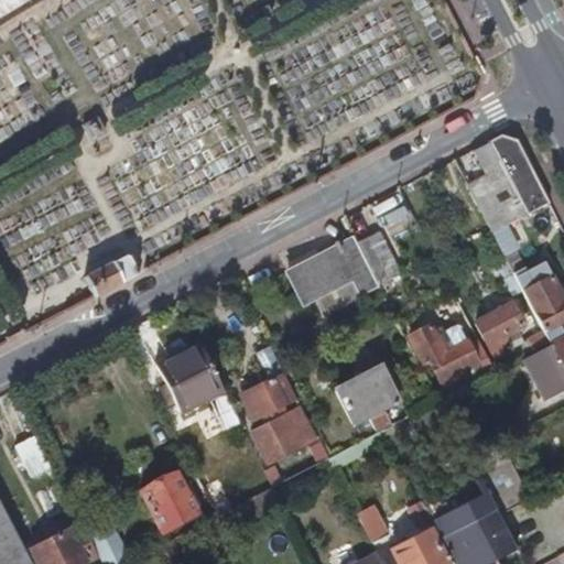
[(0,0),(0,15),(24,0),(0,0)]
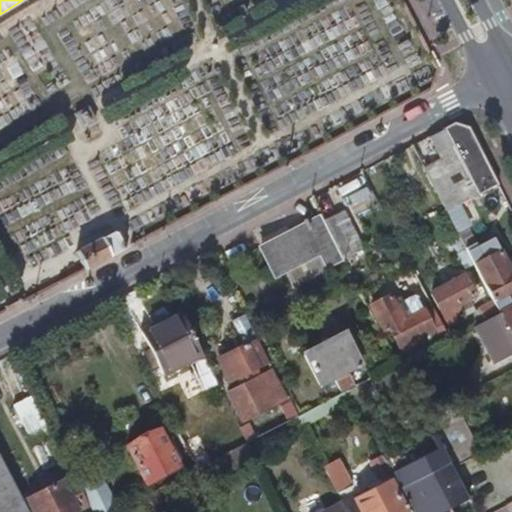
[(499,184),(491,168),(471,127),(457,123),(446,129),(455,145),(439,154),(442,160),(427,168),(449,210),(464,202),(499,184)]
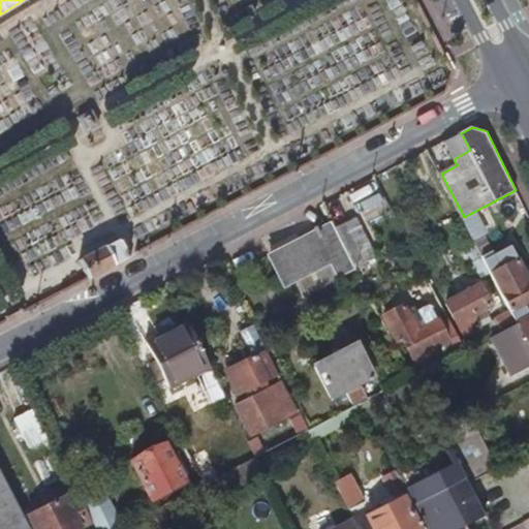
[(444,142),(454,159),(470,150),(461,133),(444,142)]
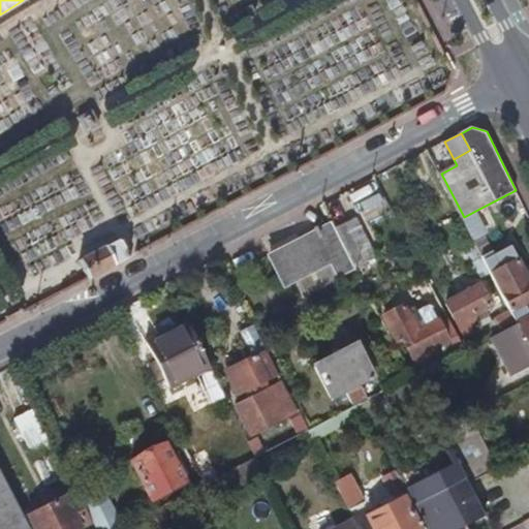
[(365,246),(369,244),(354,217),(351,219),(365,246)]
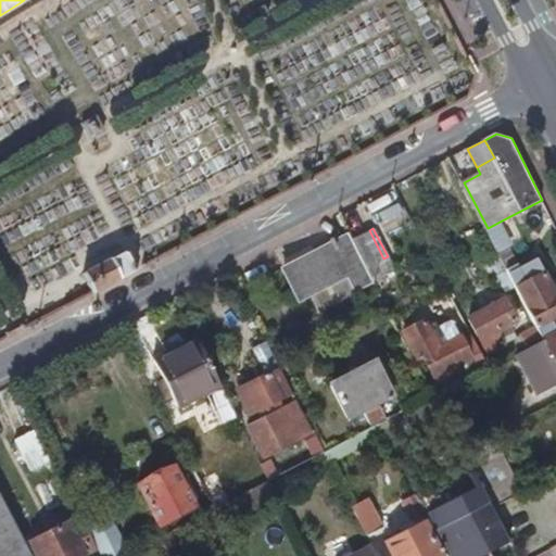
[(388,256),(383,258),(369,230),(353,240),(368,268),(375,280),(394,269),(388,256)]
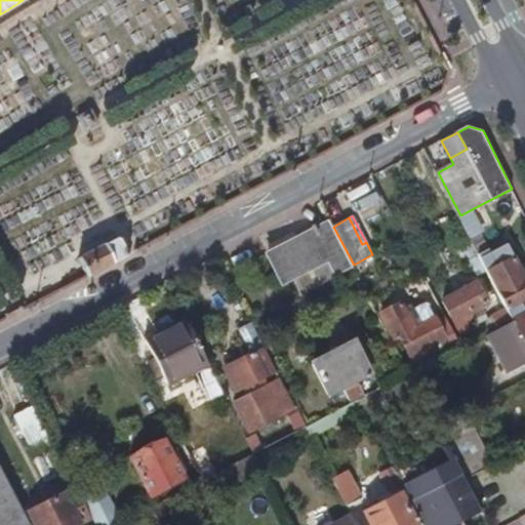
[(333,227),(331,221),(315,230),(320,240),(307,246),(299,238),(267,254),(283,284),(296,277),(306,294),(338,277),(337,274),(354,265),(348,253),(333,227)]
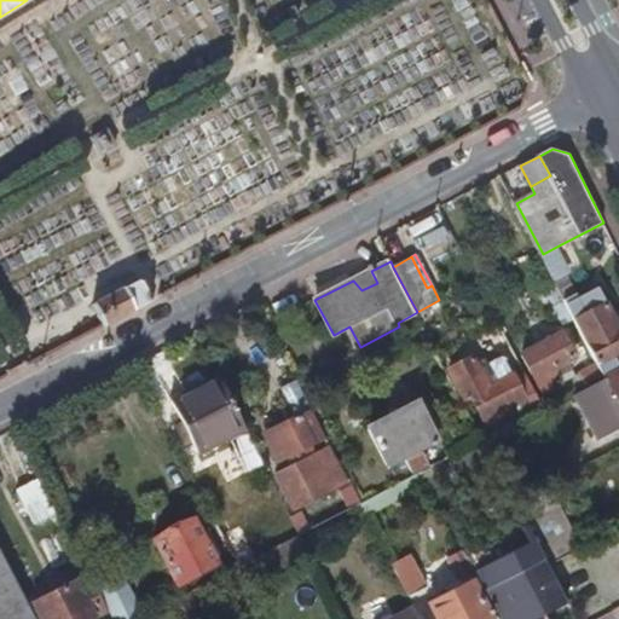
[(371,271),(353,281),(362,290),(377,283),(371,271)]
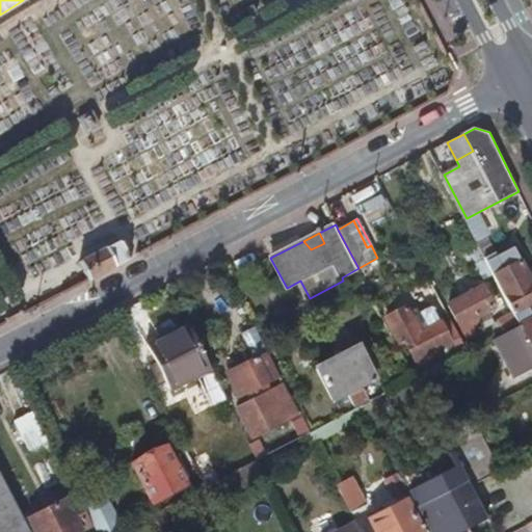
[(521,323),(531,317),(531,282),(531,283),(510,244),(495,254),(486,241),(480,245),(512,308),(521,323)]
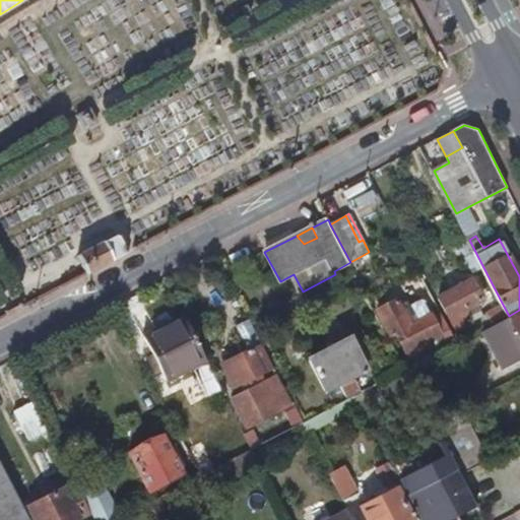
[(79,279),(123,256),(115,241),(109,241),(70,261),(79,279)]
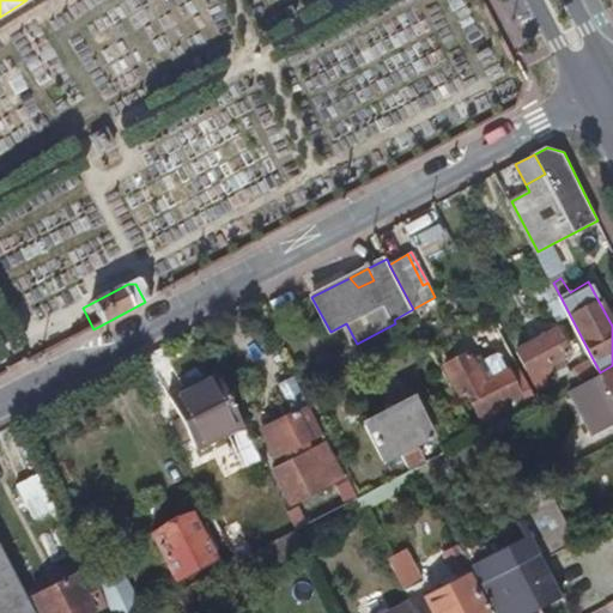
[(563,362),(572,356),(559,331),(519,353),(536,390),(569,374),(563,362)]
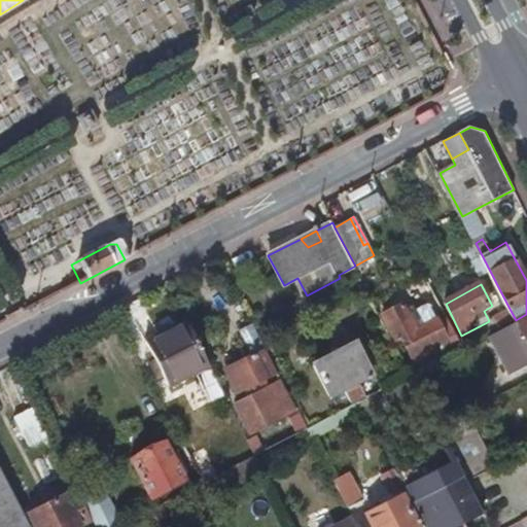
[(444,331),(429,306),(410,316),(402,305),(383,317),(396,340),(402,336),(418,365),(430,358),(425,351),(447,339),(446,337),(450,335),(447,329),(444,331)]
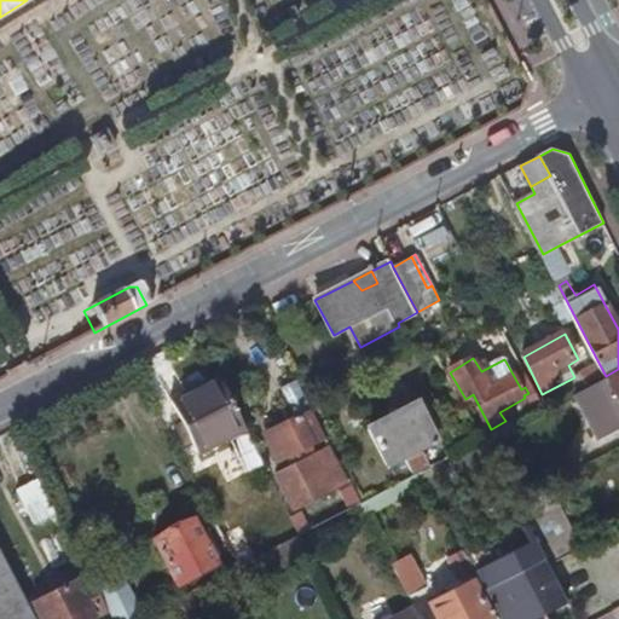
[(606,376),(596,358),(578,370),(584,379),(588,386),(606,376)]
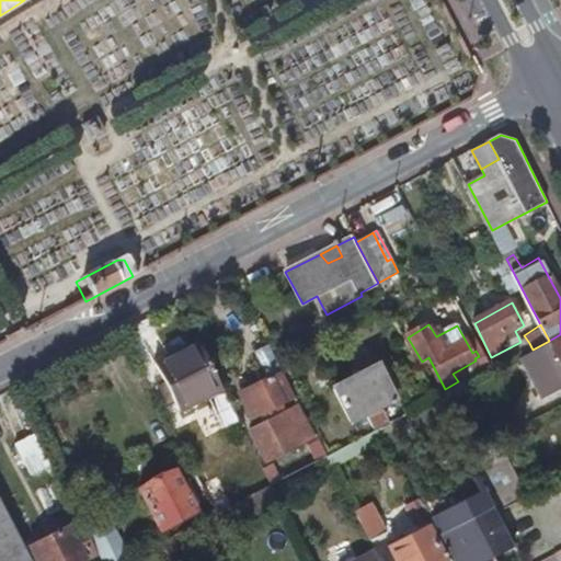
[(560,339),(521,361),(537,389),(560,376),(560,339)]
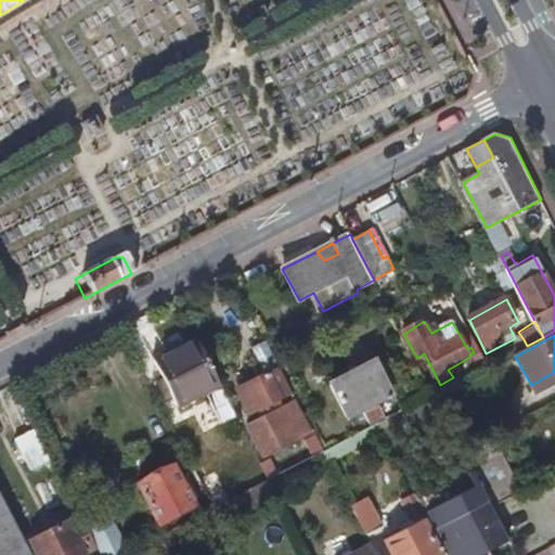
[(221,386),(195,337),(152,360),(179,409),(221,386)]
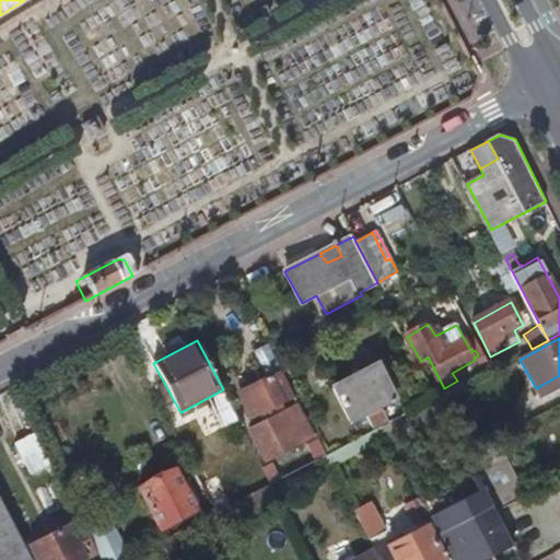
[(510,360),(532,349),(528,342),(506,356),(510,360)]
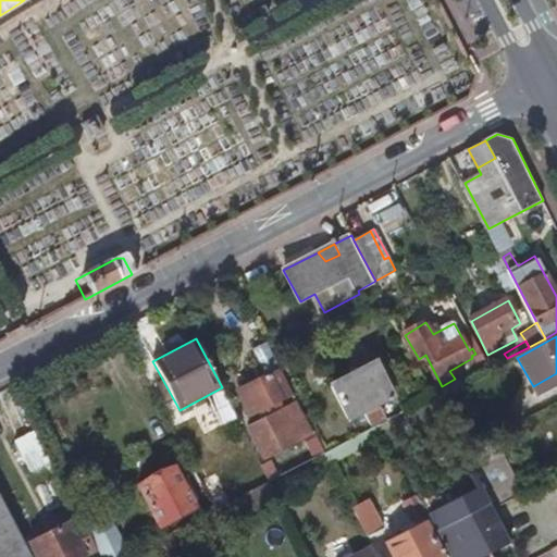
[(460,382),(490,367),(484,357),(456,372),(460,382)]
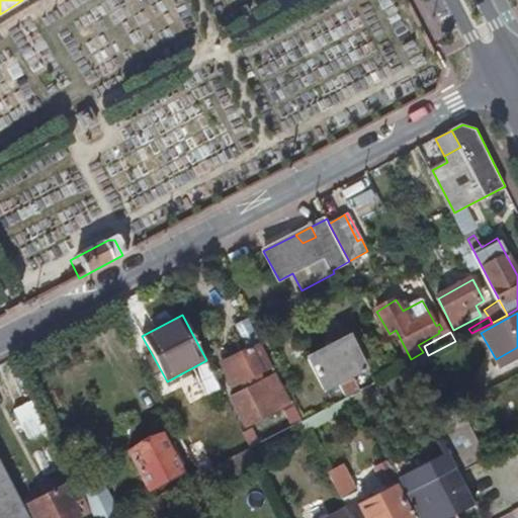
[(364,370),(348,339),(308,359),(325,391),(339,383),(345,396),(357,390),(351,377),(364,370)]
